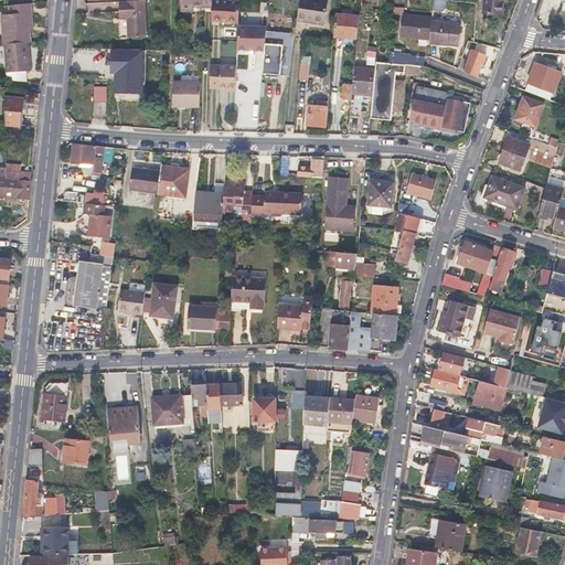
[(146,38),(145,0),(135,1),(119,1),(119,20),(127,20),(128,38),(146,38)]
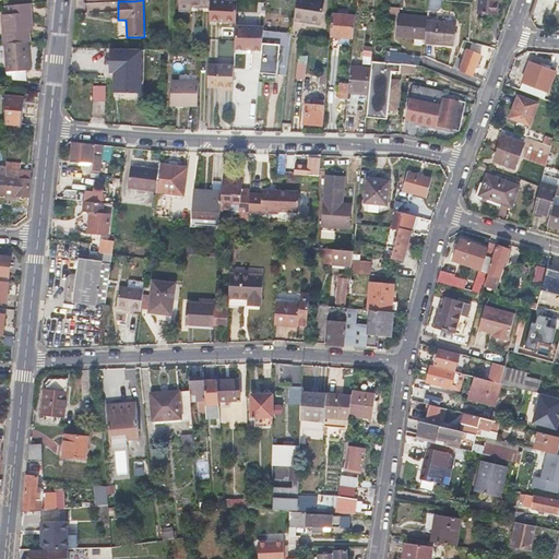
[(209,0),(176,0),(176,11),(188,11),(188,4),(197,6),(197,7),(200,8),(210,8),(210,1),(209,0)]
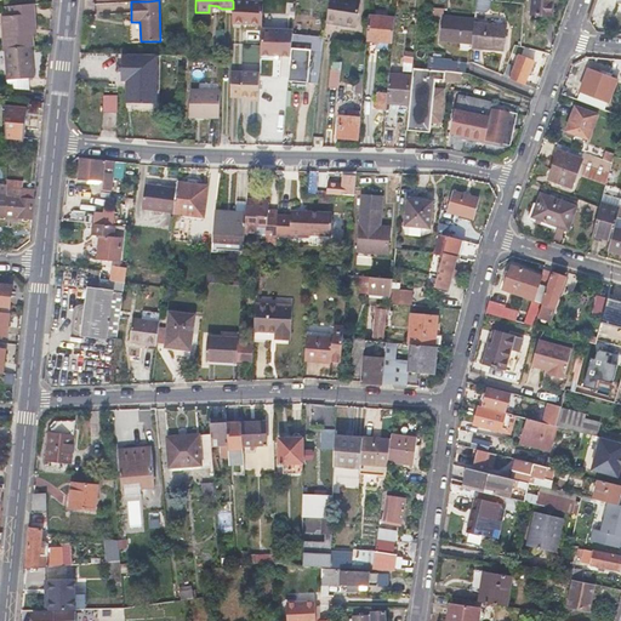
[(329,0),(326,23),(341,26),(355,28),(360,3),(343,0),(329,0)]
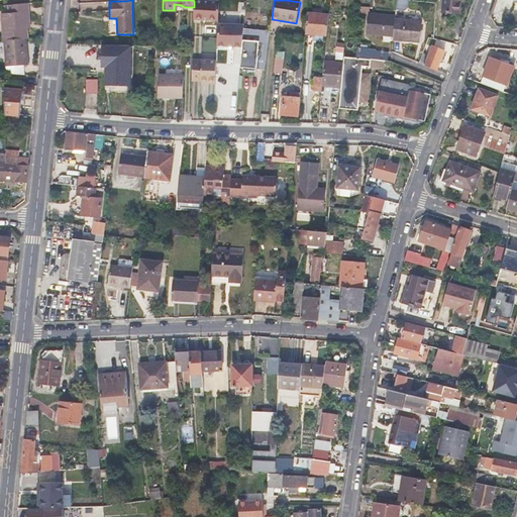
[(397,0),(396,10),(408,11),(409,0),(397,0)]
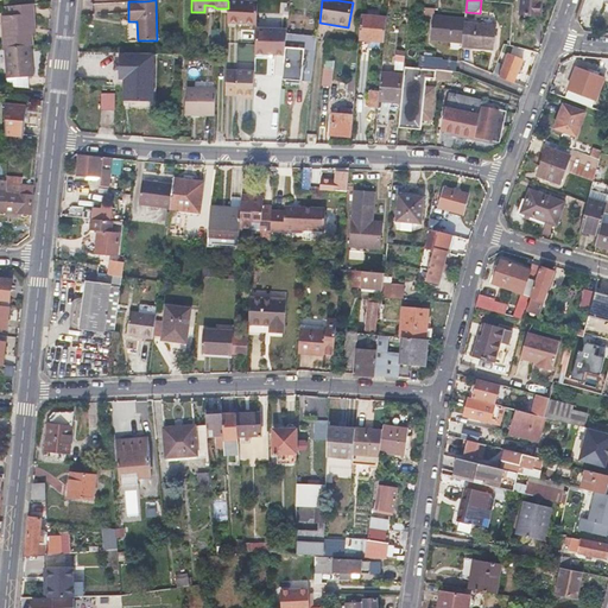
[(520,0),(519,14),(530,16),(539,16),(539,0),(520,0)]
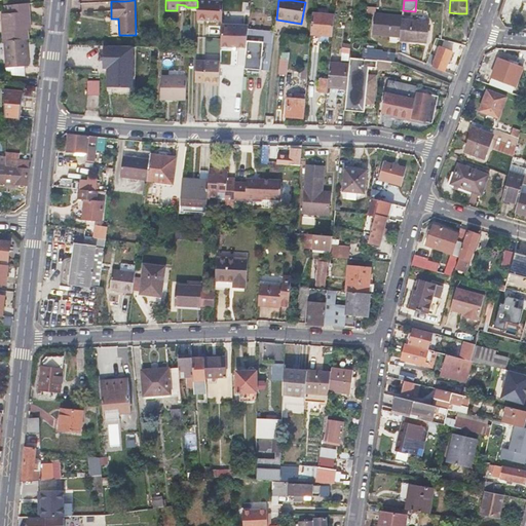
[(196,20),(221,20),(222,2),(197,1),(197,7),(197,11),(196,20)]
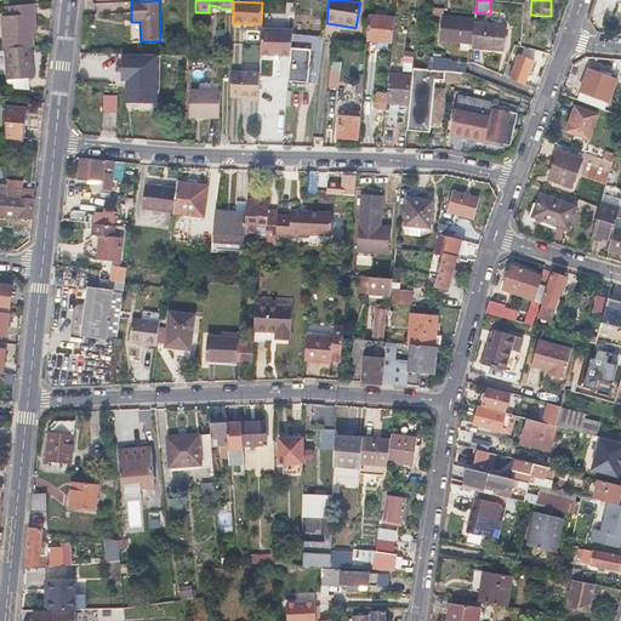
[(34,18),(32,4),(7,6),(9,17),(1,17),(1,49),(4,49),(30,47),(32,47),(32,38),(30,29),(34,29),(34,18)]
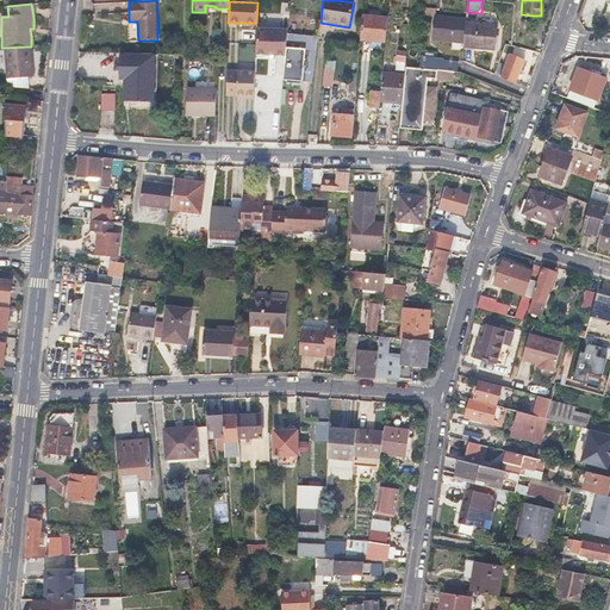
[(462,44),(465,24),(465,19),(433,16),(430,41),(462,44)]
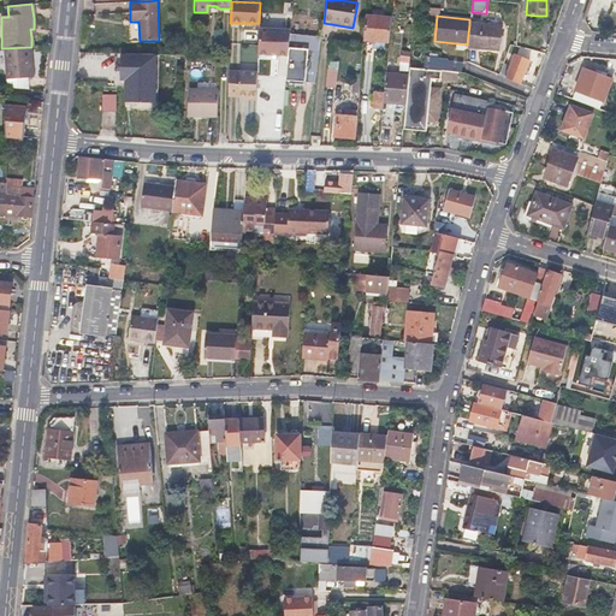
[(363,46),(377,46),(389,47),(391,23),(366,22),(363,46)]
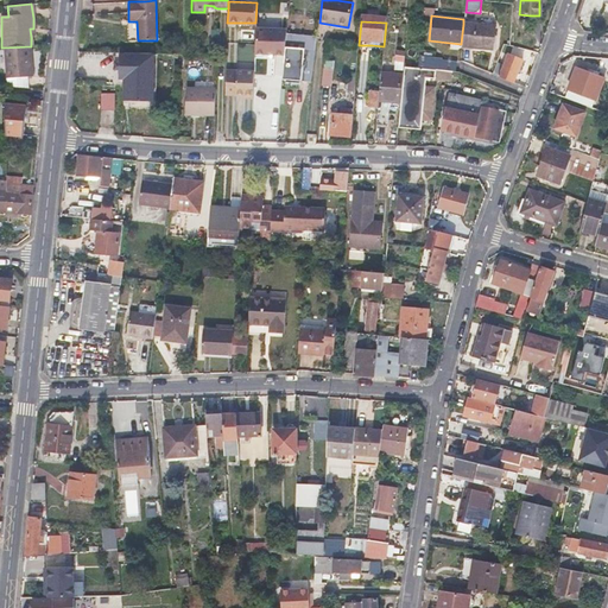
[(495,27),(463,24),(461,44),(461,46),(492,50),(495,27)]
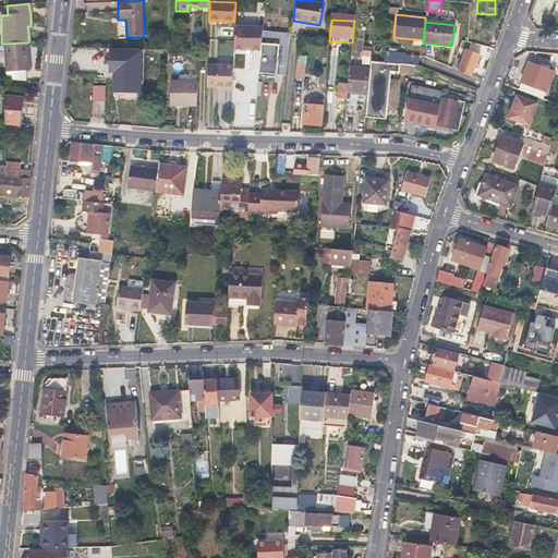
[(233,25),(232,48),(262,50),(263,32),(264,26),(233,25)]
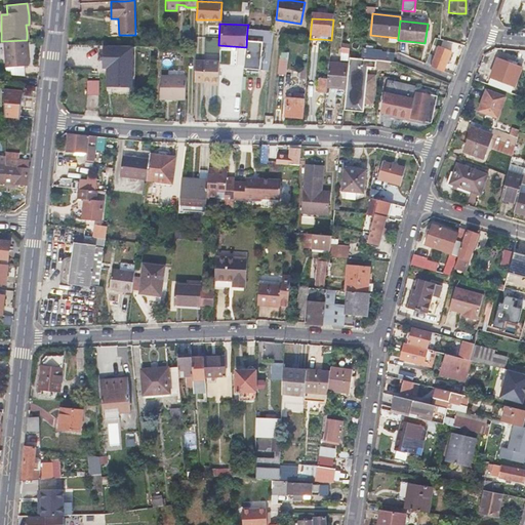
[(268,71),(271,51),(274,32),(247,30),(246,47),(244,69),(268,71)]
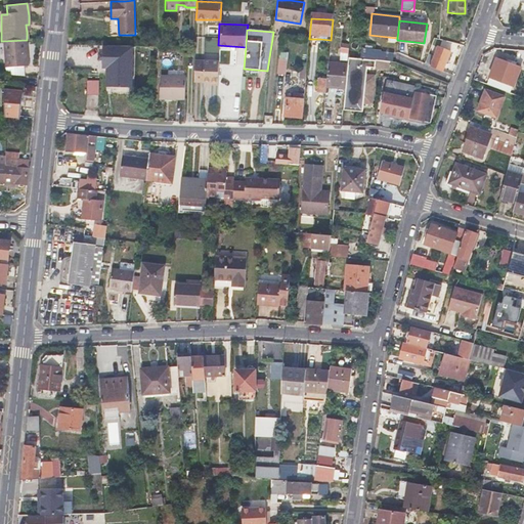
[(27,67),(26,40),(3,41),(4,68),(27,67)]
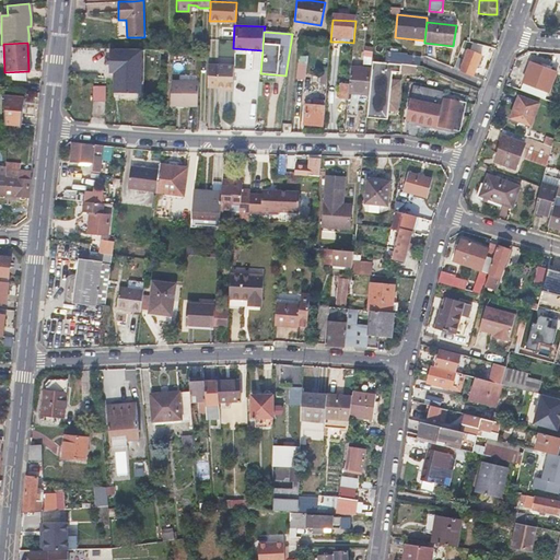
[(366,46),(363,63),(372,65),(374,47),(366,46)]
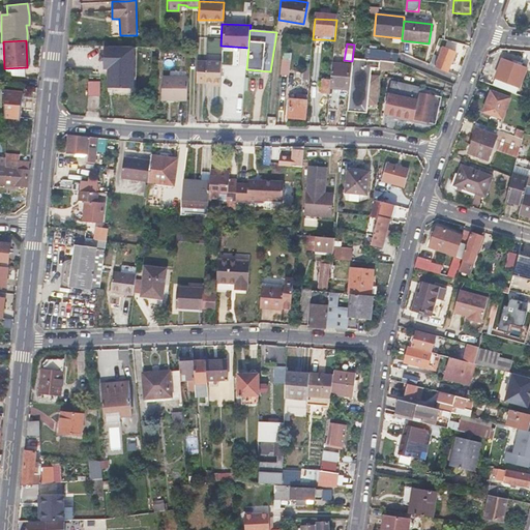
[(447,71),(451,61),(454,52),(442,47),(439,57),(433,55),(429,64),(447,71)]
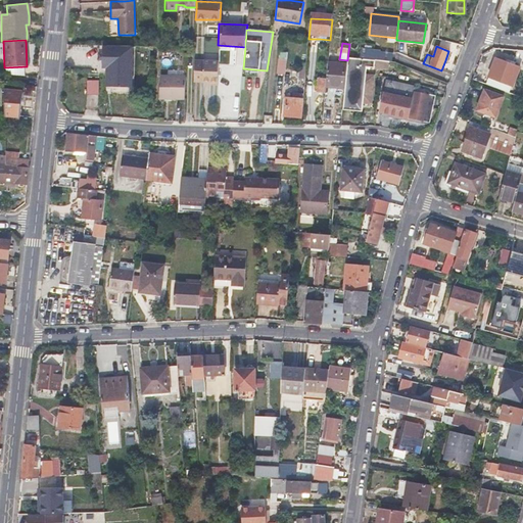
[(109,67),(109,77),(109,86),(127,87),(127,68),(128,66),(131,66),(132,47),(102,47),(101,67),(109,67)]
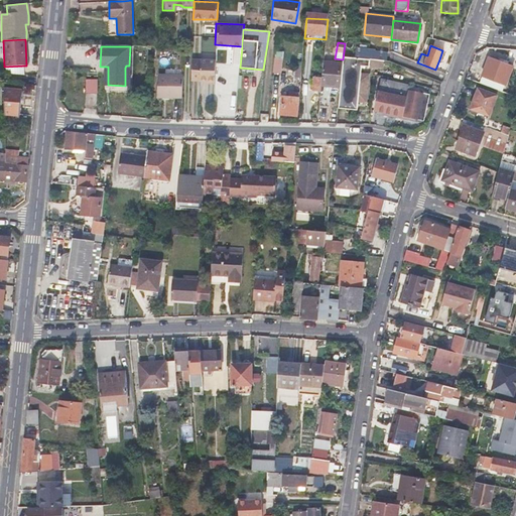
[(374,51),(357,49),(356,59),(373,60),(374,51)]
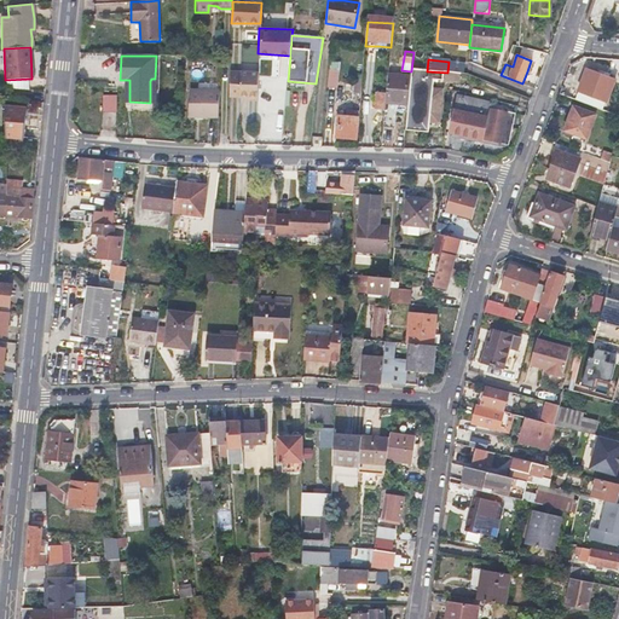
[(340,88),(339,64),(329,64),(330,90),(340,88)]
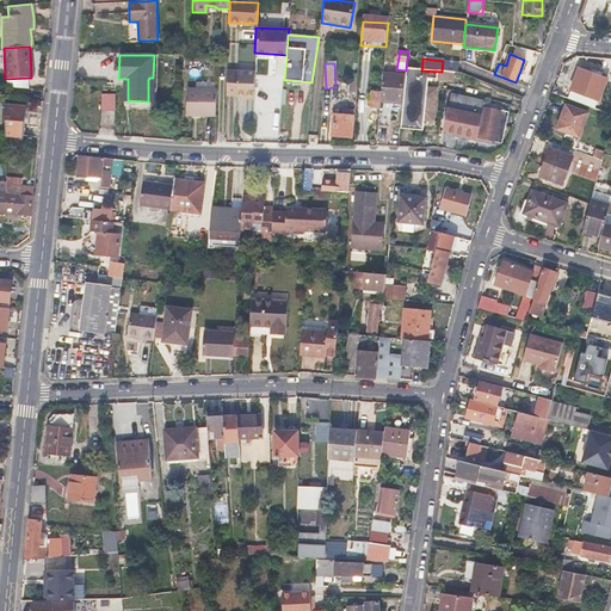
[(401,128),(415,129),(421,71),(406,68),(406,74),(403,103),(401,128)]
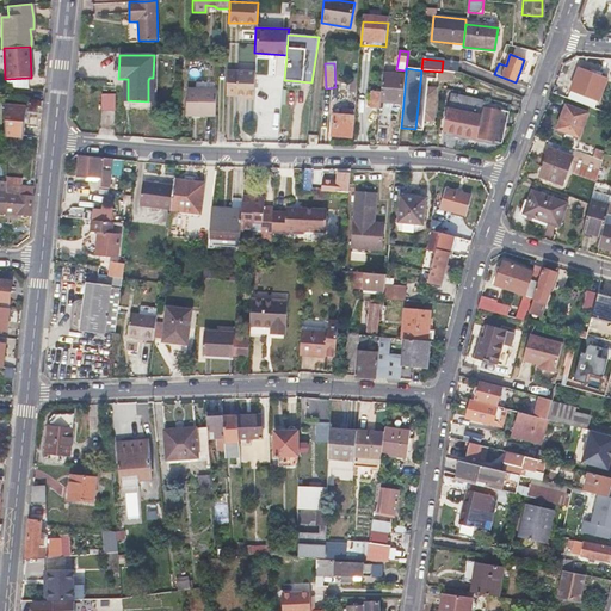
[(253,69),(227,69),(227,94),(252,96),(253,69)]
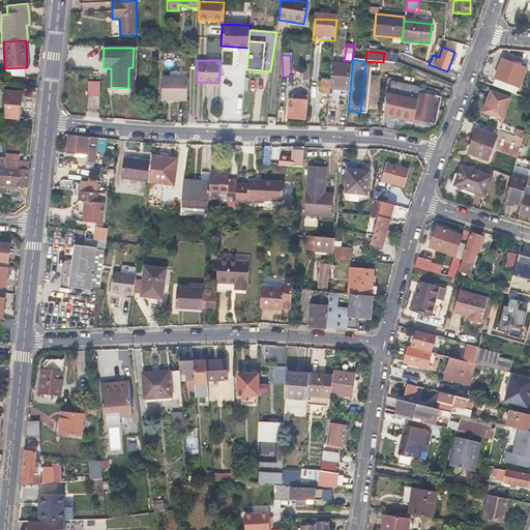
[(365,61),(360,112),(367,112),(369,104),(376,104),(378,78),(371,77),(372,68),(394,70),(394,62),(383,62),(365,61)]
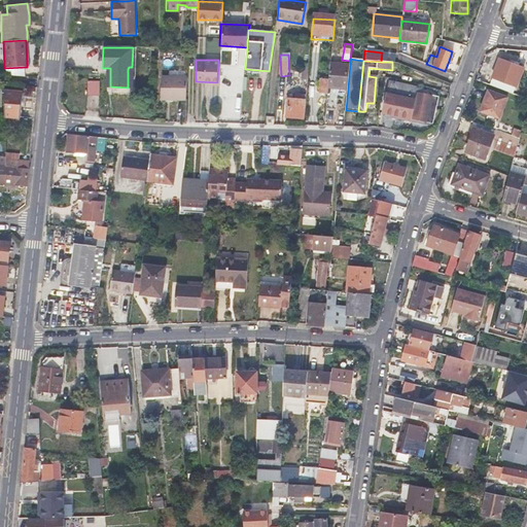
[(340,88),(348,89),(350,64),(330,62),(325,108),(338,110),(340,88)]
